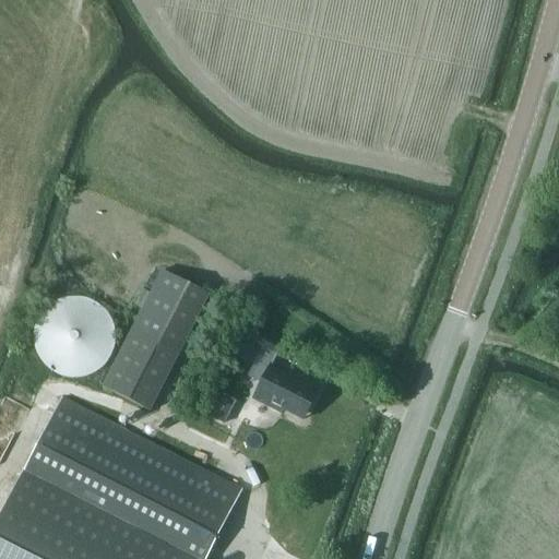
[(167,271),(107,388),(153,412),(213,295),(167,271)]
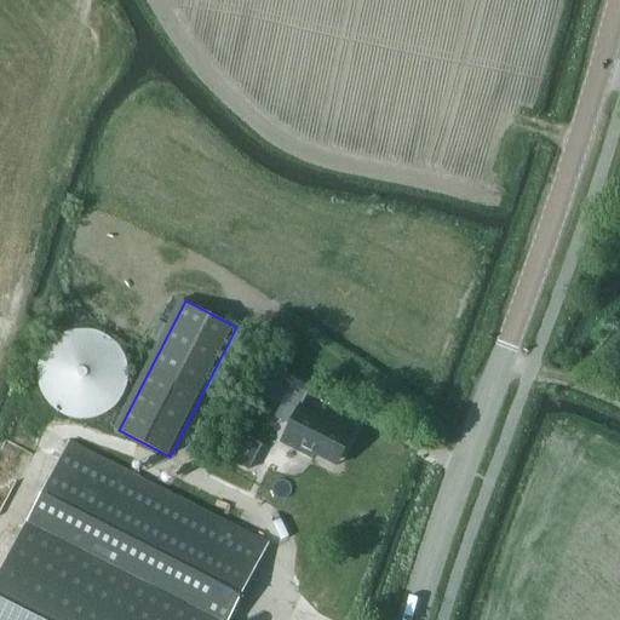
[(41,363),(41,375),(44,389),(50,401),(58,411),(70,417),(82,420),(96,419),(109,415),(120,408),(128,397),(133,385),(135,373),(133,360),(128,349),(120,339),(110,332),(98,327),(86,326),(74,328),(62,333),(53,342),(46,351),(41,363)]
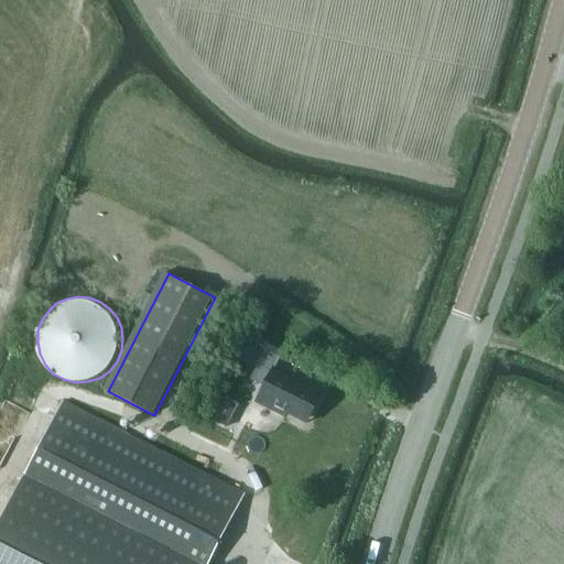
[(249,346),(264,354),(250,380),(263,388),(256,402),(284,418),(286,414),(306,424),(323,393),(273,368),(285,347),(257,332),(249,346)]
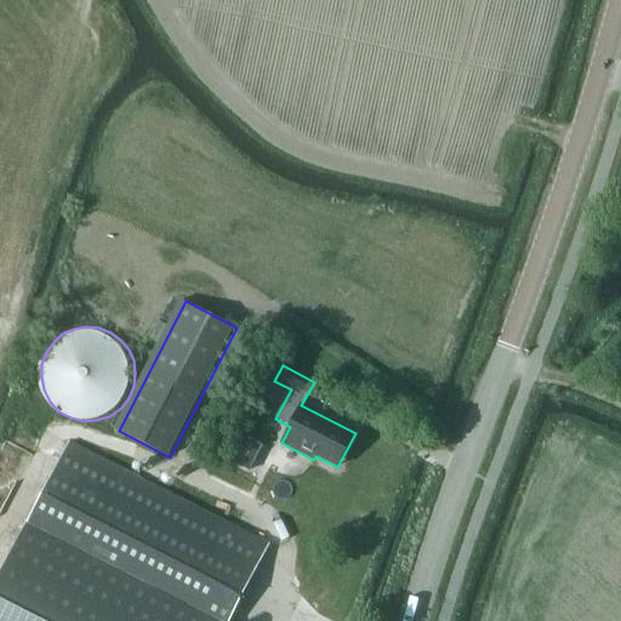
[(260,445),(241,437),(228,462),(246,471),(260,445)]
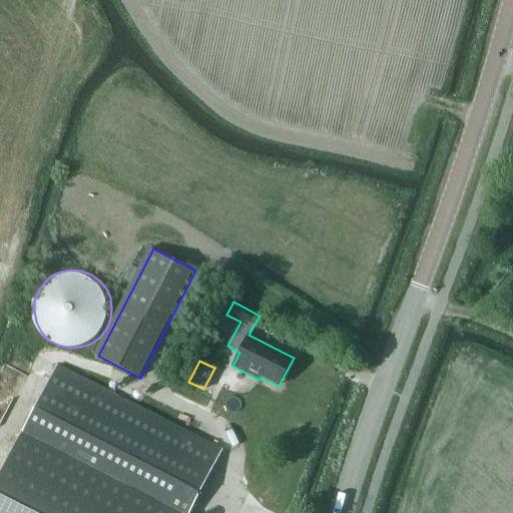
[(0,512),(189,512),(221,450),(56,366),(0,475),(0,512)]
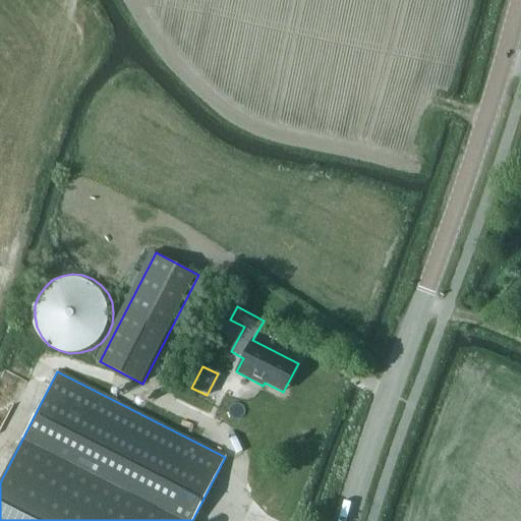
All buildings are outlined.
